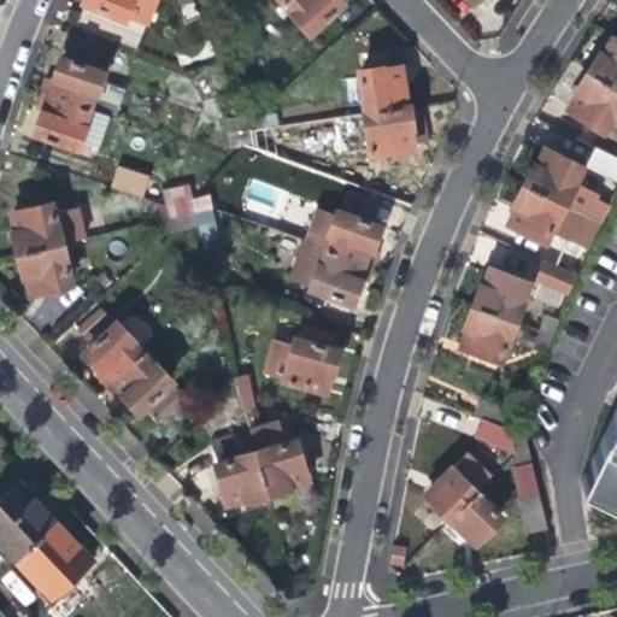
[(87,0),(86,5),(123,19),(130,0),(87,0)]
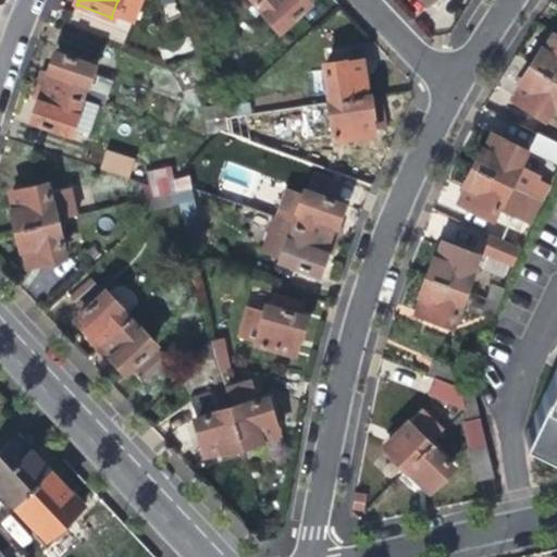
[(233,0),(245,12),(256,2),(258,0),(233,0)]
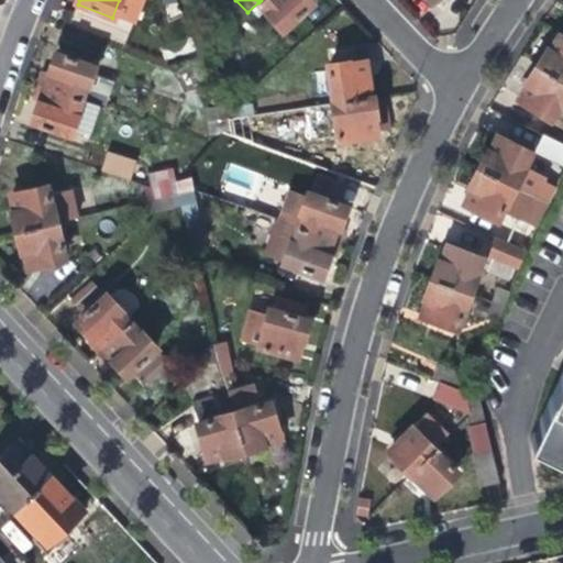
[(304,0),(261,0),(258,2),(284,30),(310,6),(304,0)]
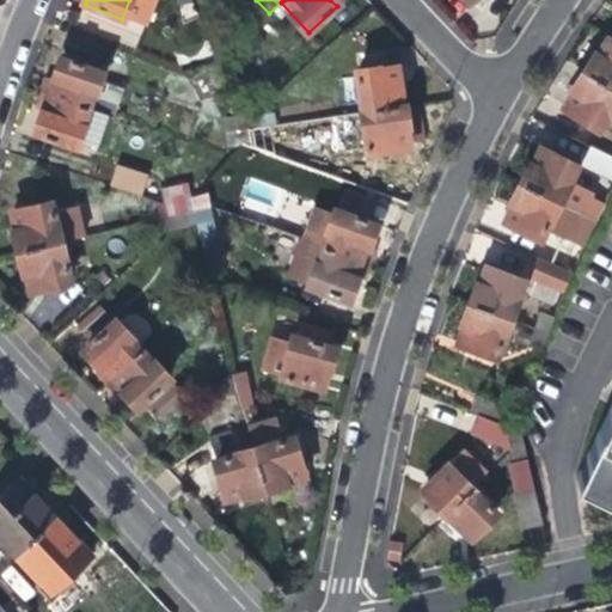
[(595,61),(586,74),(611,91),(611,44),(607,42),(595,61)]
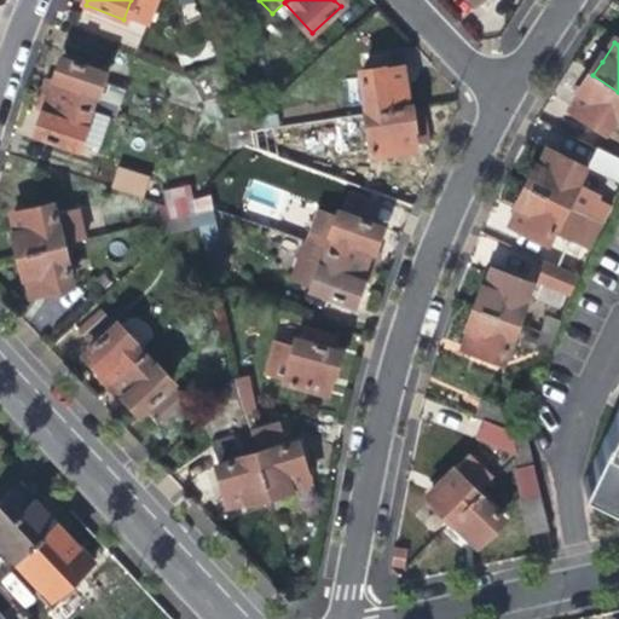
[(357,57),(360,77),(372,75),(369,56),(357,57)]
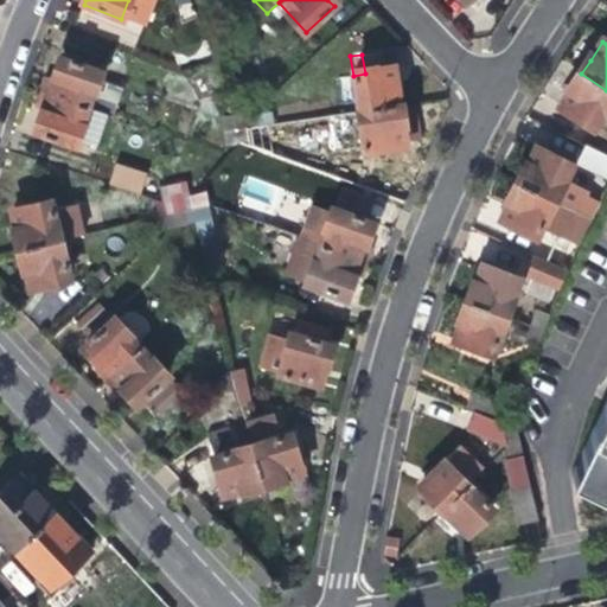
[(45,75),(39,91),(87,108),(109,116),(110,116),(120,90),(104,84),(101,91),(94,89),(100,71),(62,58),(55,78),(45,75)]
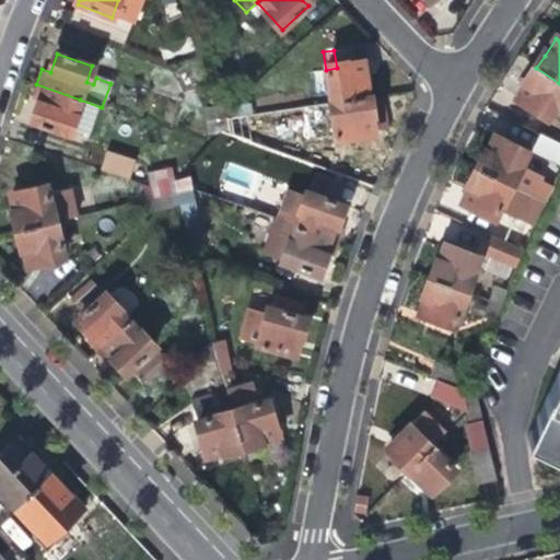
[(326,70),(331,104),(368,98),(362,65),(337,68),(326,70)]
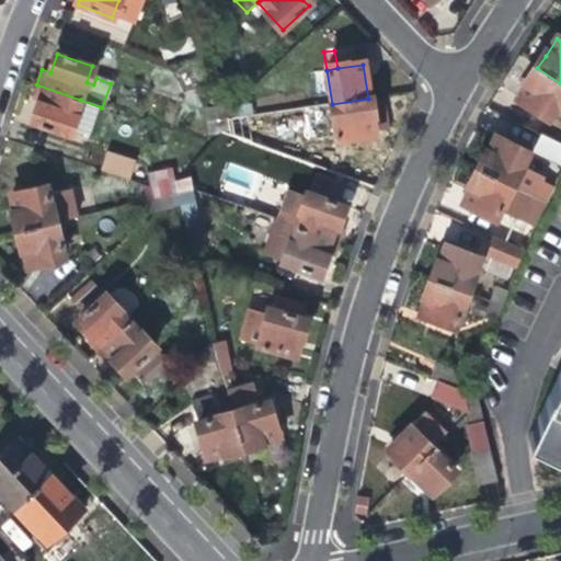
[(547,118),(560,96),(560,83),(537,68),(528,83),(518,99),(547,118)]
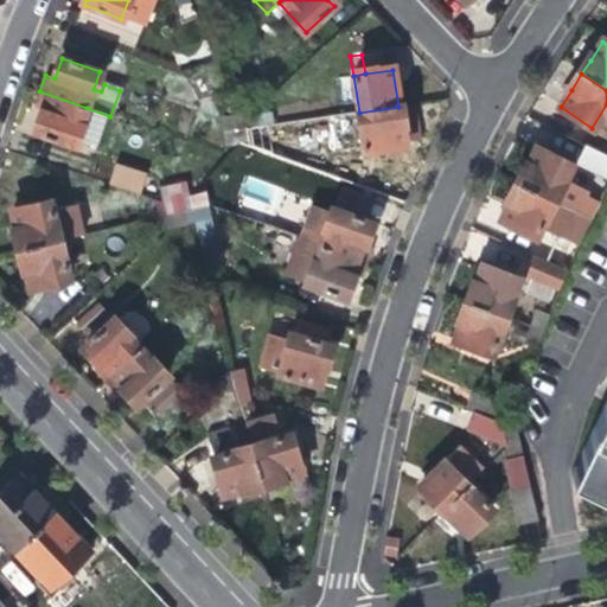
[(75,140),(87,108),(39,91),(34,106),(44,109),(40,120),(36,133),(72,146),(75,140)]
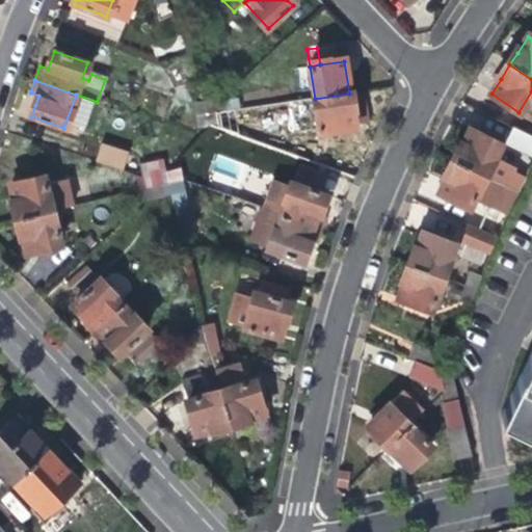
[(349,97),(349,94),(315,99),(316,111),(303,113),(306,132),(319,130),(320,132),(353,127),(353,125),(368,123),(363,95),(349,97)]
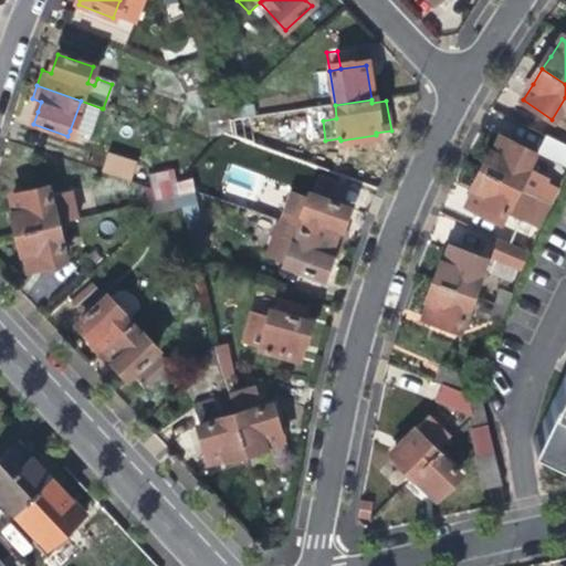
[(91,137),(102,108),(81,101),(70,130),(91,137)]
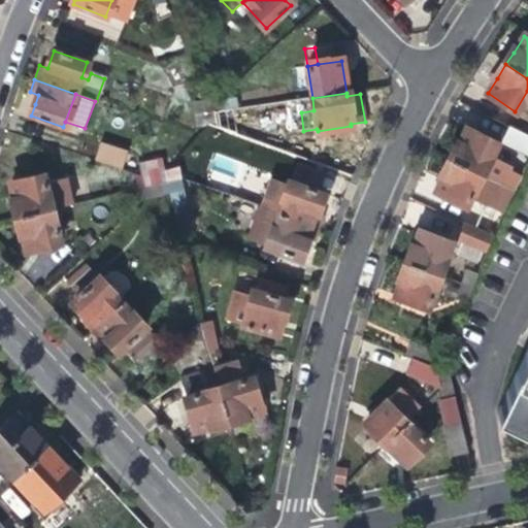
[(219,102),(210,103),(212,114),(220,113),(219,102)]
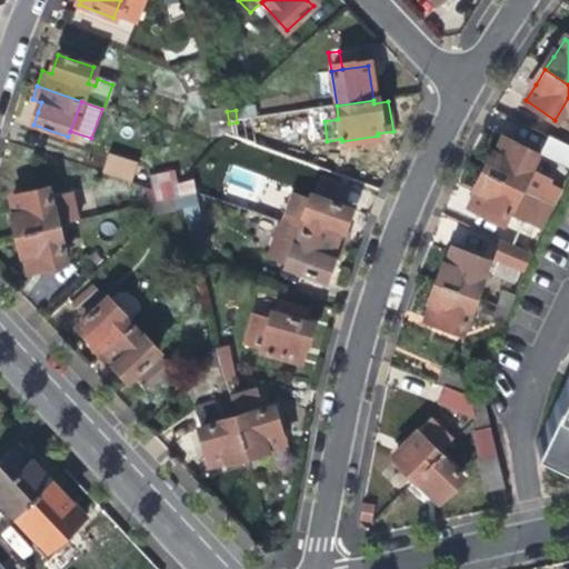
[(219,112),(221,125),(229,123),(227,111),(219,112)]
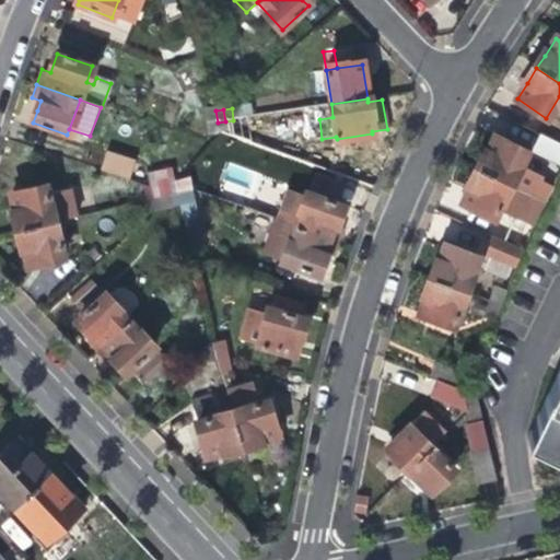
[(235,130),(233,120),(225,121),(226,130),(235,130)]
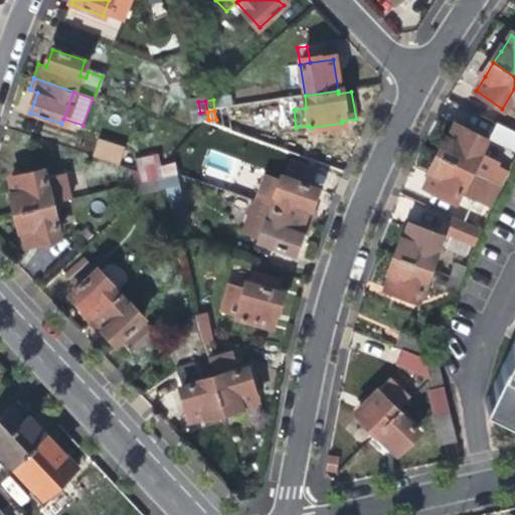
[(202,121),(208,120),(207,112),(200,113),(202,121)]
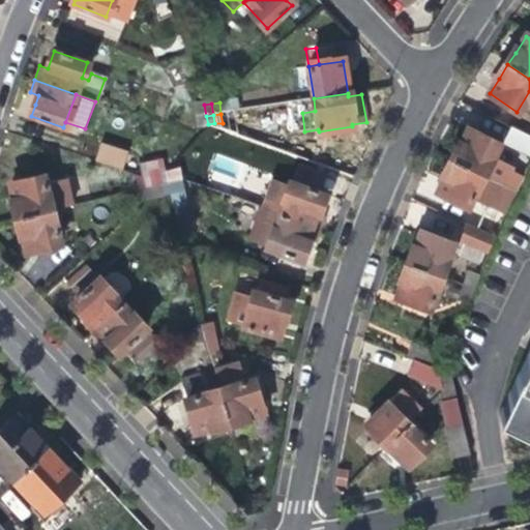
[(529,155),(529,137),(511,128),(504,142),(529,155)]
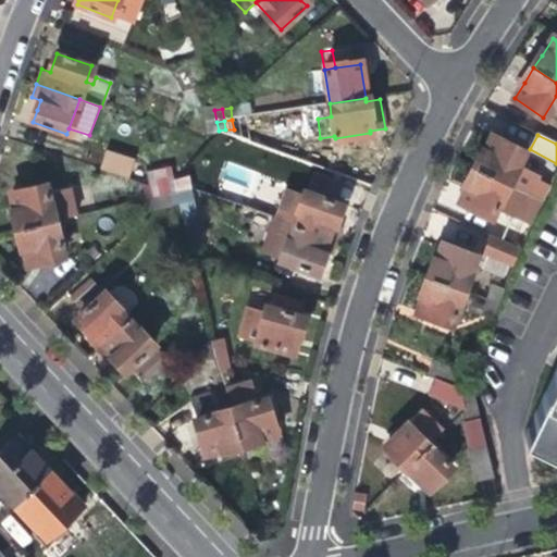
[(481,155),(475,166),(508,183),(523,151),(491,136),(481,155)]
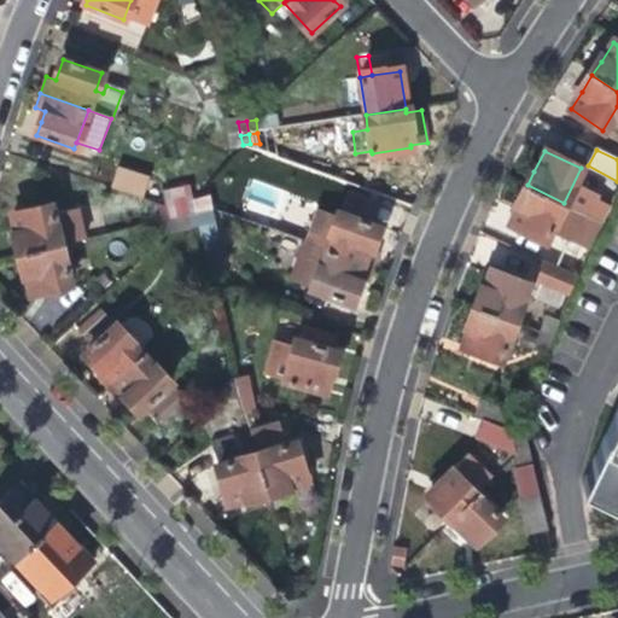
[(117,169),(110,190),(143,200),(150,180),(117,169)]
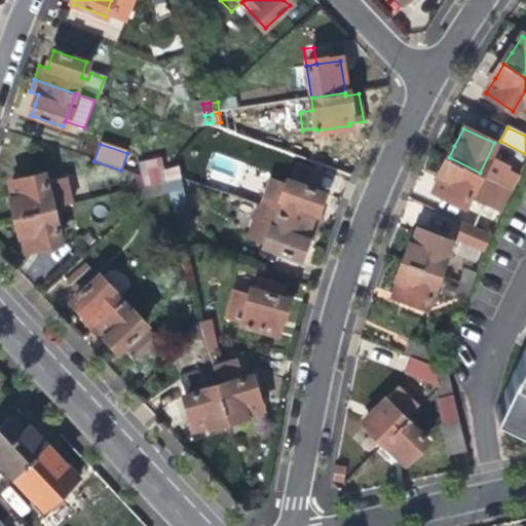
[(434,190),(463,205),(467,196),(500,214),(504,203),(512,188),(502,184),(480,173),(449,157),(441,176),(434,190)]
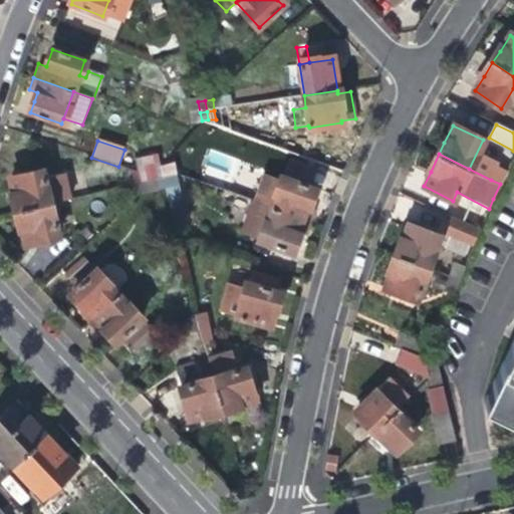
[(160,168),(153,170),(155,180),(162,178),(160,168)]
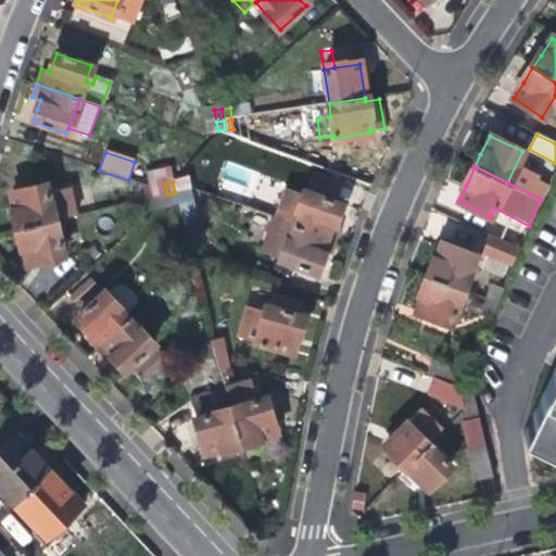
[(538,181),(531,194),(541,199),(547,187),(538,181)]
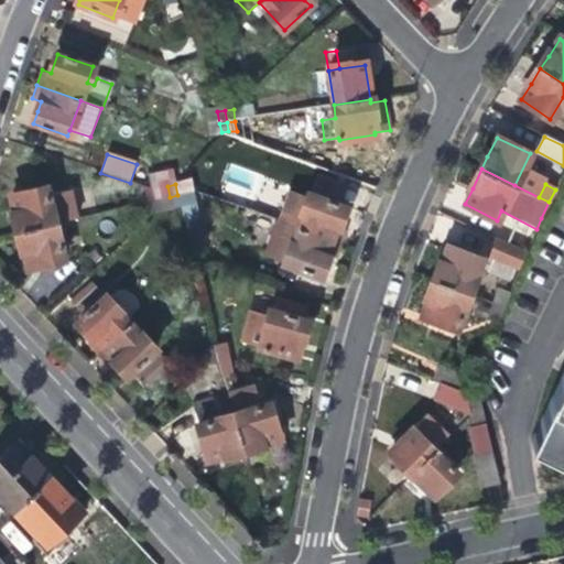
[(167,186),(160,187),(162,199),(170,197),(167,186)]
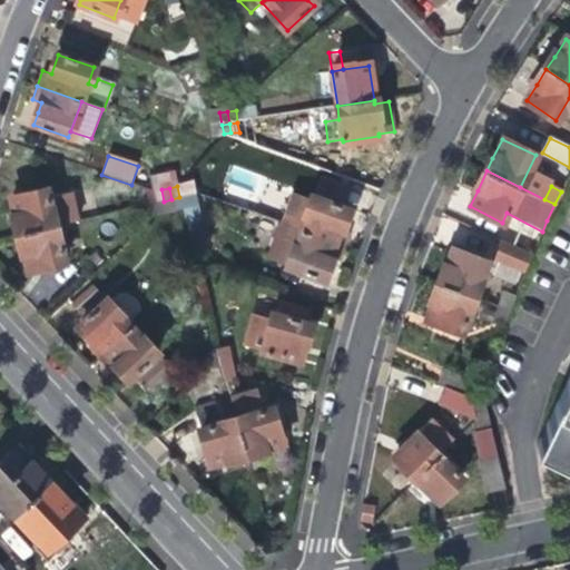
[(164,202),(161,189),(153,192),(144,189),(148,205),(164,202)]
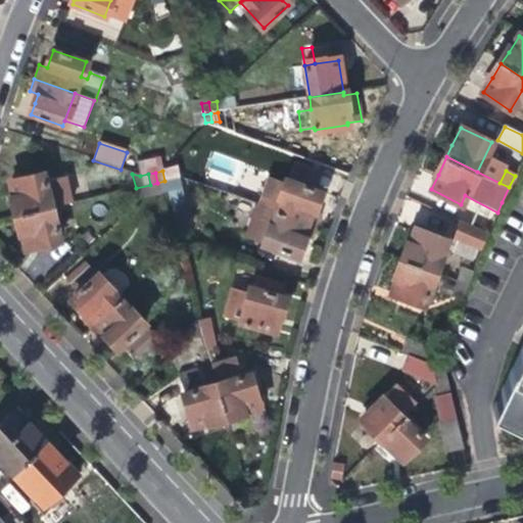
[(69,204),(63,178),(44,183),(42,175),(9,183),(14,204),(17,217),(51,208),(69,204)]
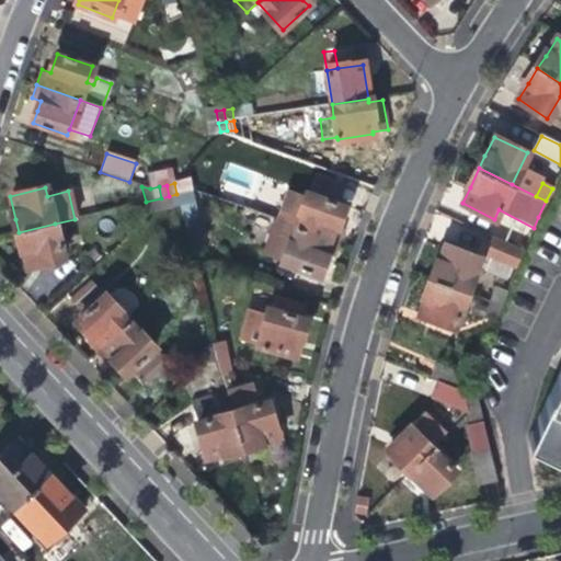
[(285,201),(277,220),(295,227),(330,239),(335,226),(343,205),(308,193),(304,206),(285,201)]
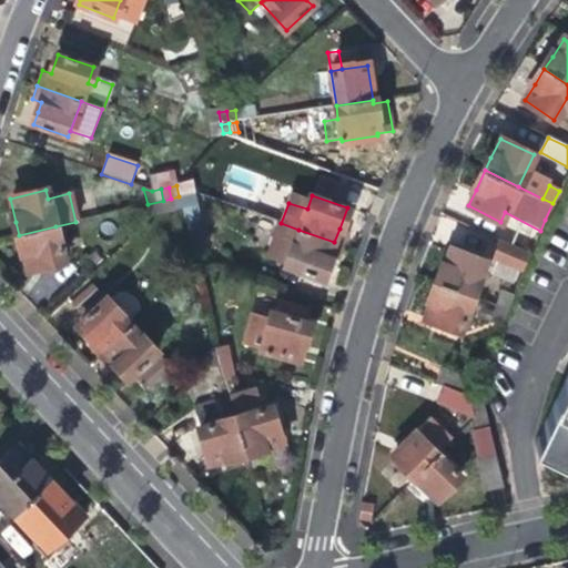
[(182,208),(179,196),(171,199),(173,210),(182,208)]
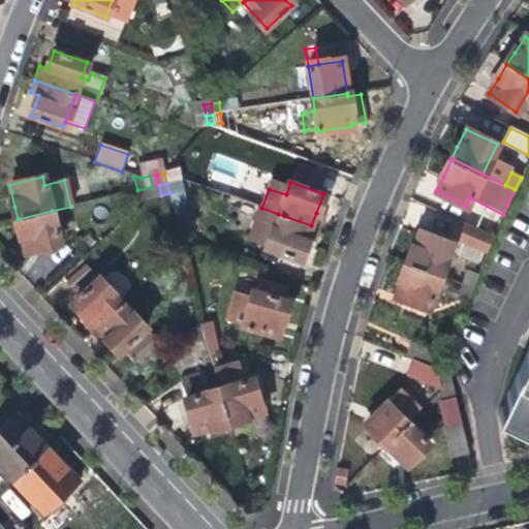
[(154,197),(161,195),(159,185),(152,187),(154,197)]
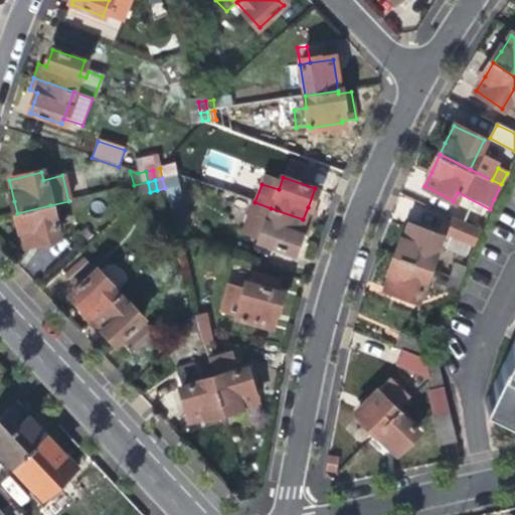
[(150,192),(148,182),(134,185),(137,199),(143,193),(150,192)]
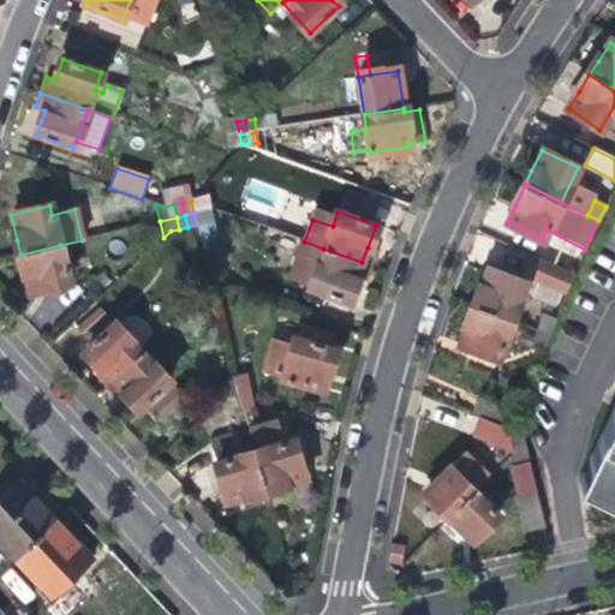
[(347,299),(357,276),(362,262),(323,249),(304,242),(293,273),(312,280),(310,286),(347,299)]
